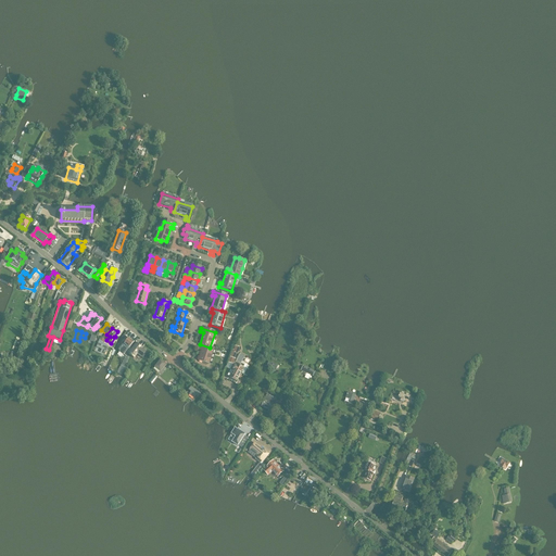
[(123,356),(125,353),(126,351),(130,346),(134,342),(128,338),(123,344),(118,351),(119,352),(118,353),(123,356)]
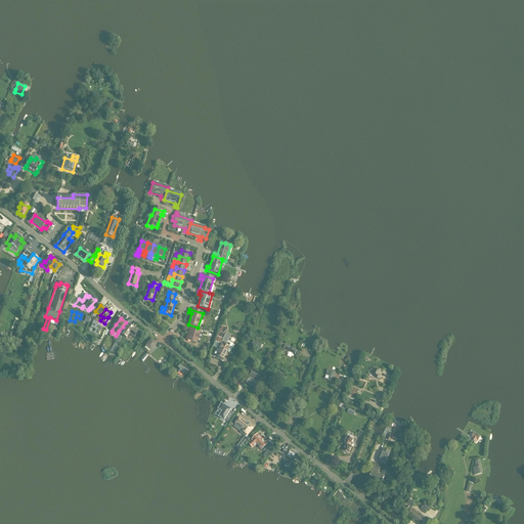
[(98,335),(101,328),(92,323),(90,328),(95,330),(94,333),(98,335)]
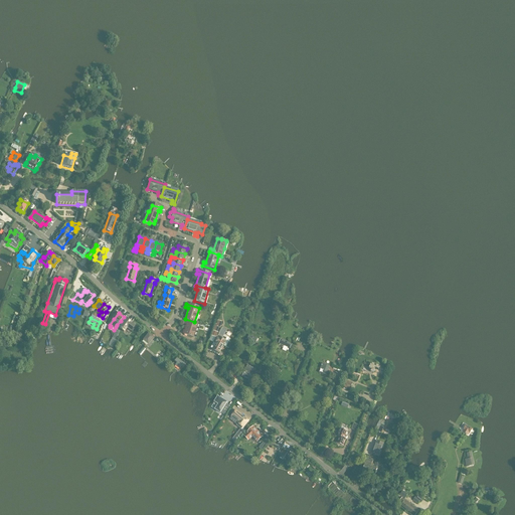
[(123,323),(121,321),(117,325),(119,327),(118,329),(124,333),(127,329),(131,332),(135,326),(132,324),(126,319),(123,323)]
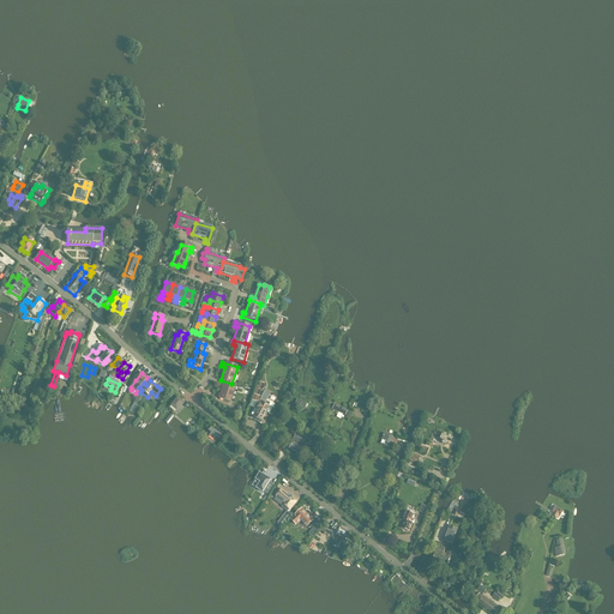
[(221,380),(220,385),(223,385),(218,399),(230,403),(236,385),(232,384),(221,380)]
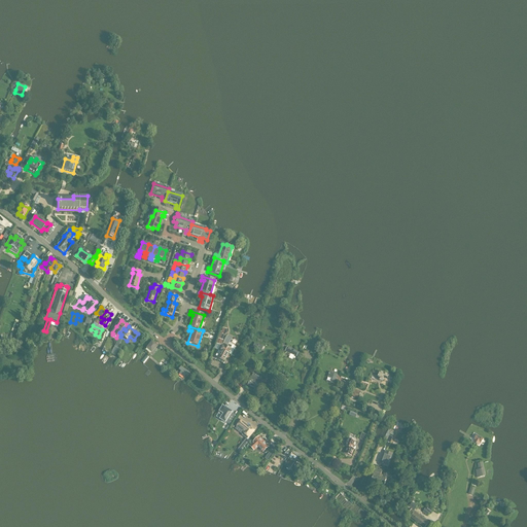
[(151,343),(150,342),(147,347),(148,347),(147,348),(151,352),(156,346),(152,342),(151,343)]
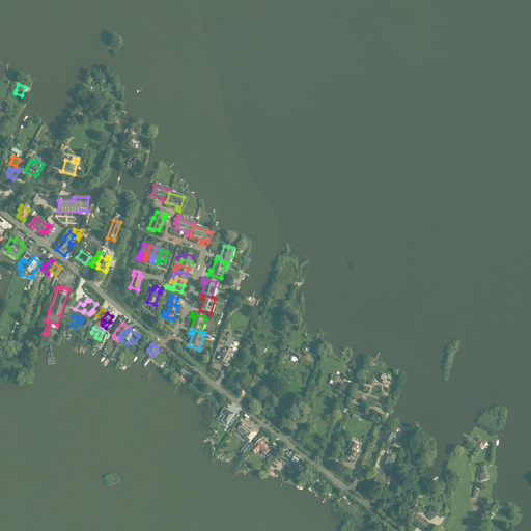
[(220,354),(217,359),(220,360),(219,361),(225,364),(229,358),(229,359),(230,357),(232,359),(235,353),(232,352),(232,353),(225,348),(225,350),(224,348),(222,347),(222,348),(219,354),(220,354)]
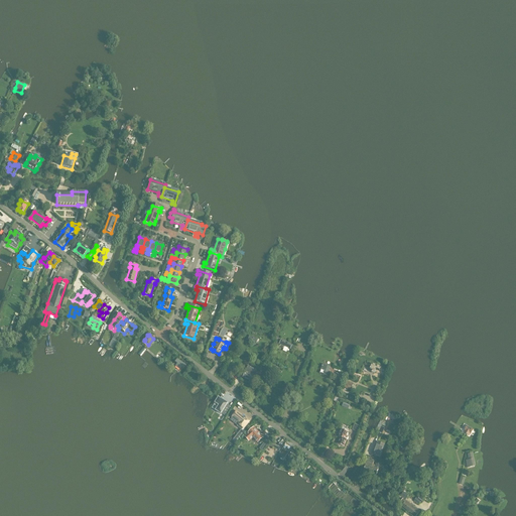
[(281,340),(279,344),(280,345),(279,348),(283,349),(284,347),(290,350),(292,346),(289,344),(286,343),(281,340)]
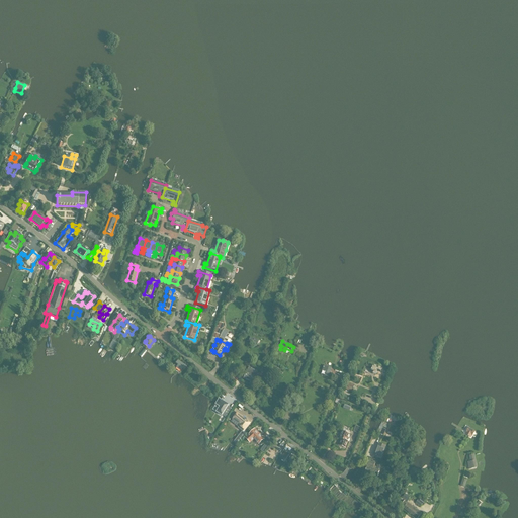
[(184,370),(186,367),(178,361),(176,364),(178,365),(176,368),(180,371),(182,368),(184,370)]
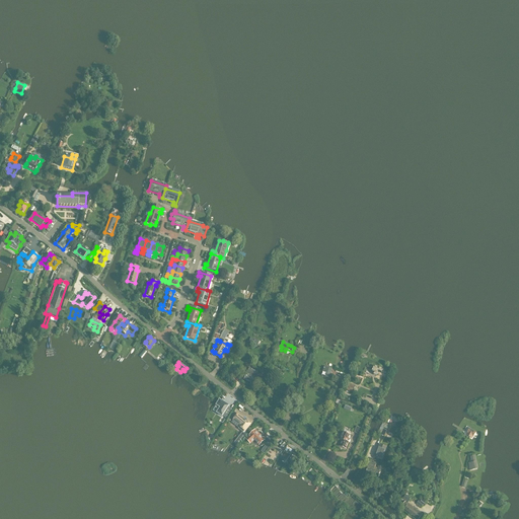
[(322,374),(321,376),(328,378),(332,369),(324,367),(322,372),(326,373),(325,375),(322,374)]
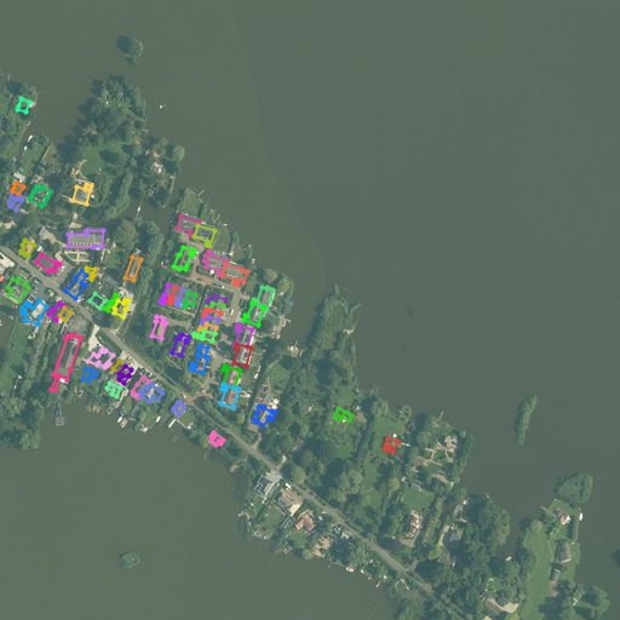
[(445,443),(443,446),(447,447),(447,448),(451,449),(452,445),(455,447),(458,442),(447,438),(446,442),(445,442),(445,443)]
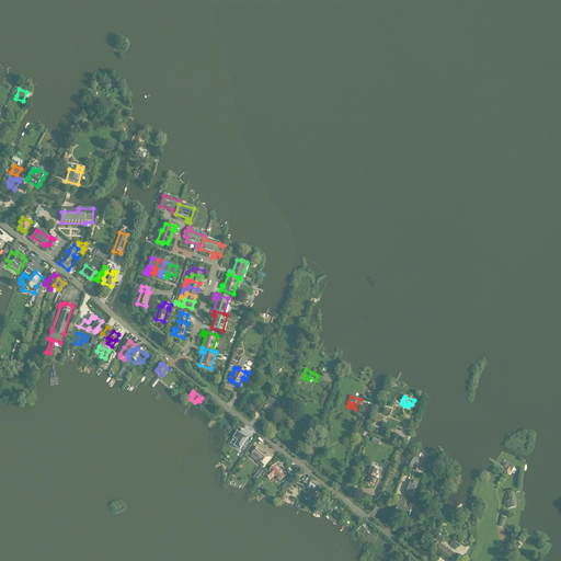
[(276,408),(278,402),(270,398),(267,403),(266,405),(263,411),(273,415),(274,414),(278,416),(281,410),(276,408)]
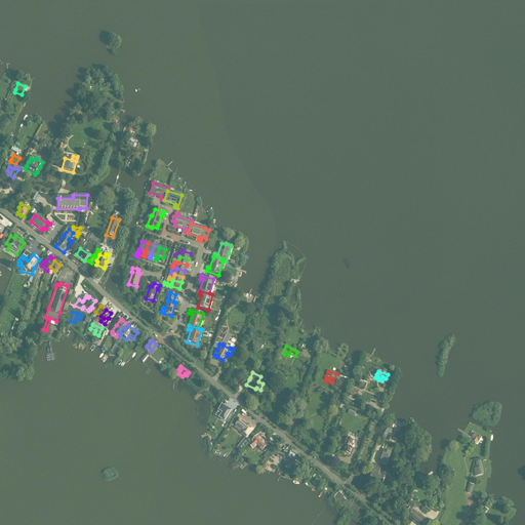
[(231,411),(232,411),(223,405),(219,410),(224,413),(219,418),(225,422),(226,420),(229,423),(235,414),(231,411)]
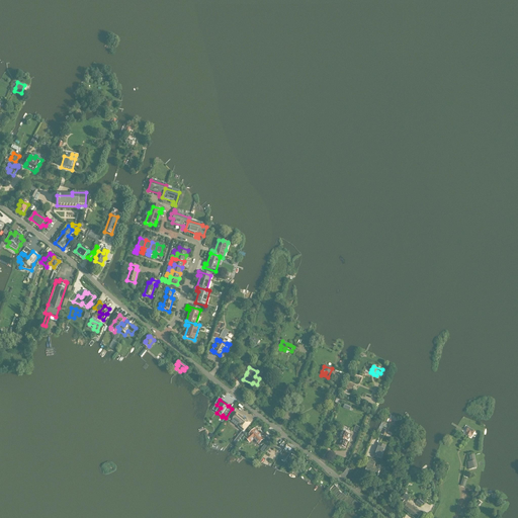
[(237,414),(233,420),(240,426),(238,428),(243,432),(249,424),(246,421),(247,421),(247,420),(246,420),(246,419),(245,419),(244,420),(237,414)]
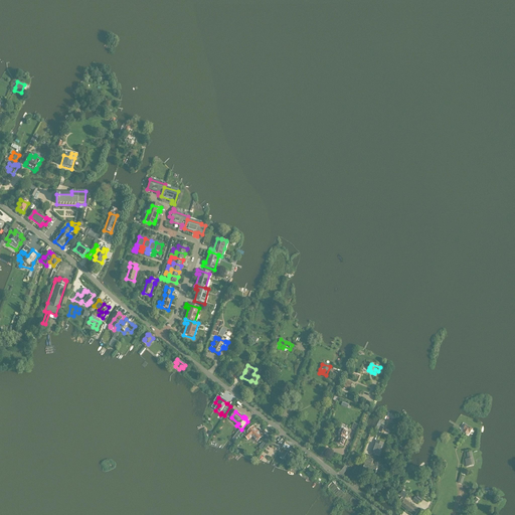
[(376,431),(378,432),(381,433),(386,422),(380,419),(375,428),(377,428),(376,431)]
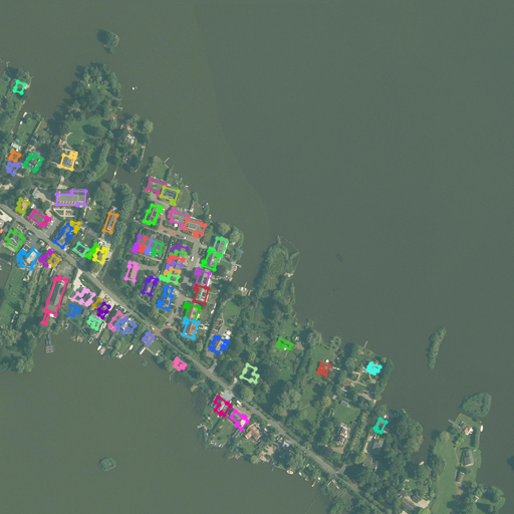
[(467,435),(471,429),(465,425),(462,430),(463,430),(462,432),(467,435)]
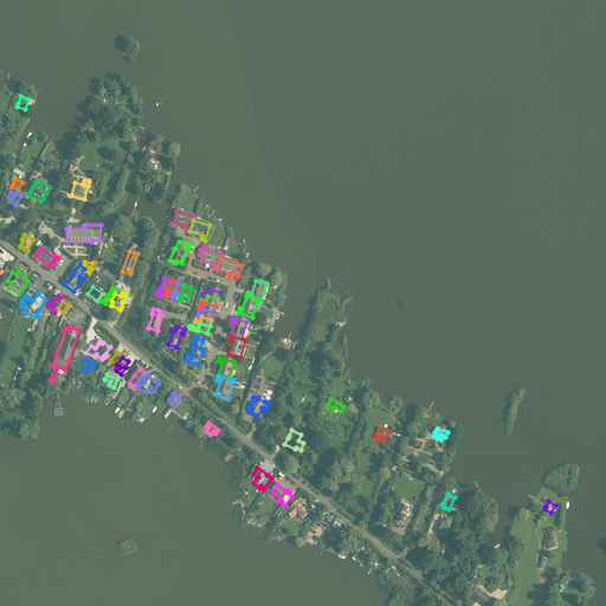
[(292,509),(289,513),(294,517),(297,514),(305,522),(309,519),(307,516),(308,515),(302,508),(302,507),(297,503),(291,508),(292,509)]
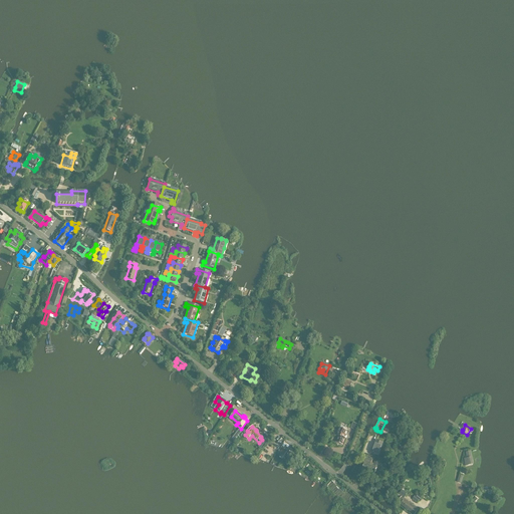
[(338,436),(336,443),(342,445),(345,438),(346,435),(345,435),(346,431),(345,431),(345,428),(341,427),(340,429),(337,436),(338,436)]
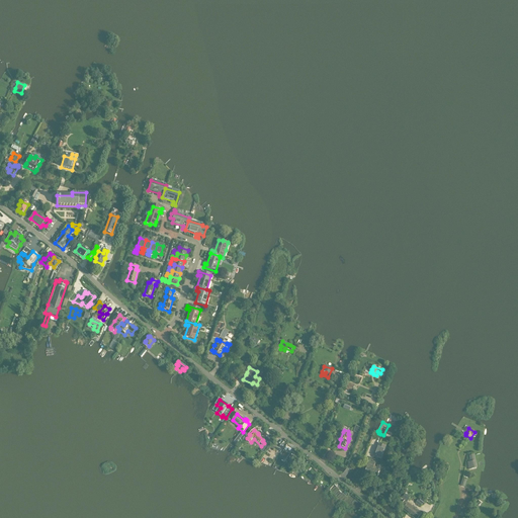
[(245,434),(242,432),(234,442),(237,444),(245,434)]
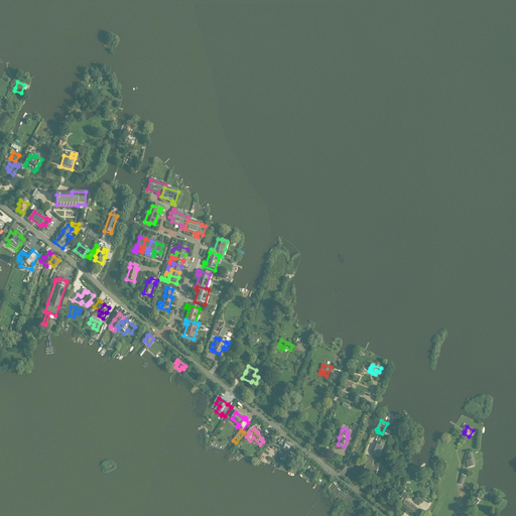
[(379,458),(384,444),(378,442),(373,456),(379,458)]
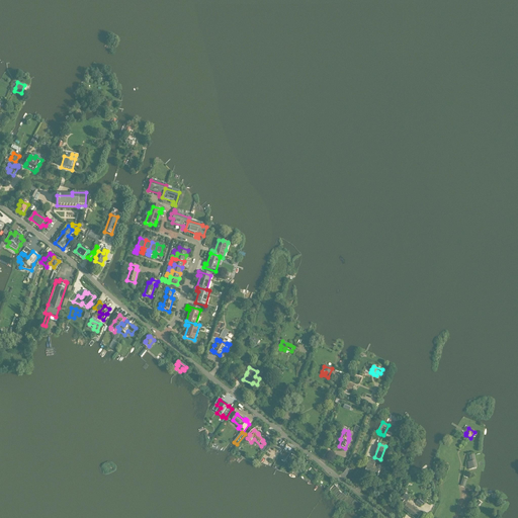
[(475,461),(472,455),(468,456),(470,462),(467,463),(469,469),(477,467),(475,461)]
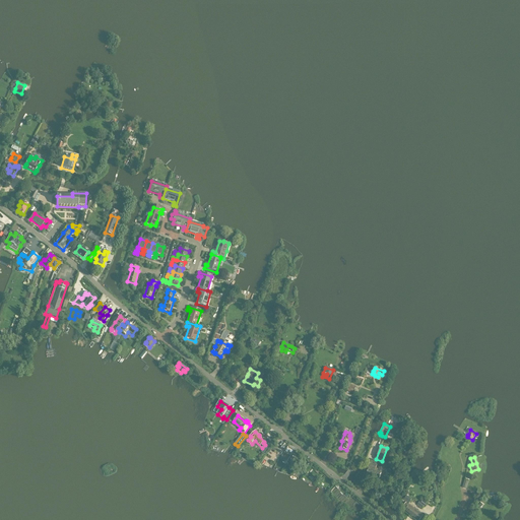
[(378,472),(375,471),(377,465),(369,463),(367,468),(369,469),(366,476),(378,481),(381,474),(384,475),(386,469),(380,466),(378,472)]
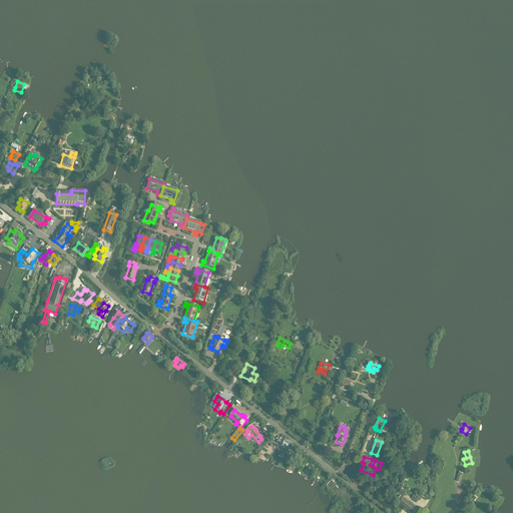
[(421,497),(417,494),(416,496),(414,495),(411,499),(416,502),(418,500),(419,501),(420,500),(421,497)]
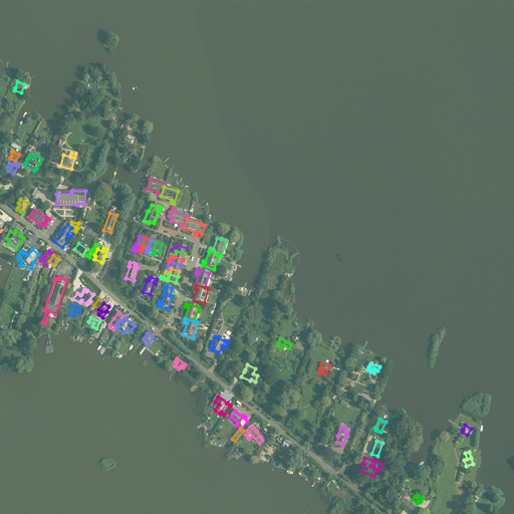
[(402,497),(399,501),(402,503),(401,505),(413,513),(415,513),(419,509),(404,498),(402,497)]
